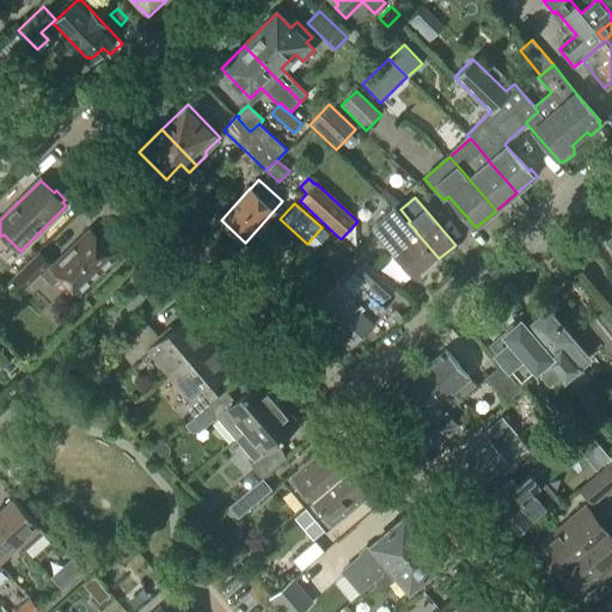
[(417,277),(439,258),(415,231),(416,231),(408,222),(396,207),(373,226),(417,277)]
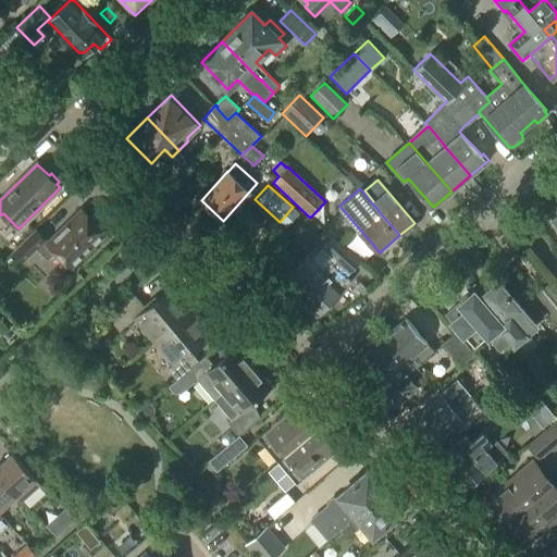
[(91,220),(83,211),(49,244),(35,229),(10,252),(21,263),(36,248),(48,260),(57,251),(71,265),(104,233),(101,230),(102,226),(96,220),(91,220)]
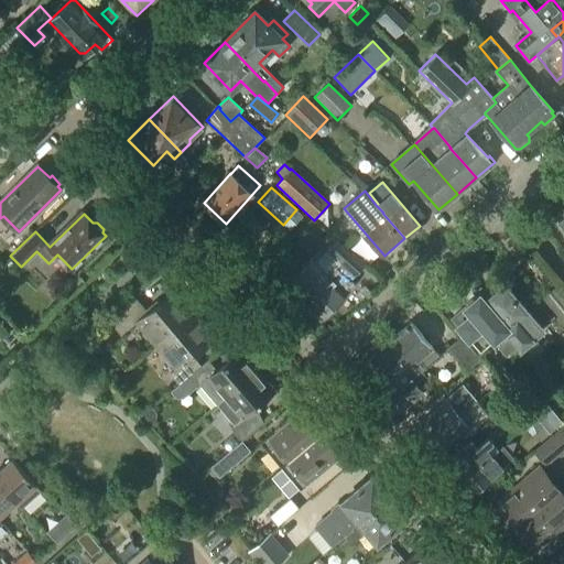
[(323,256),(320,252),(312,260),(285,288),(303,304),(342,263),(351,252),(337,240),(327,250),(323,256)]
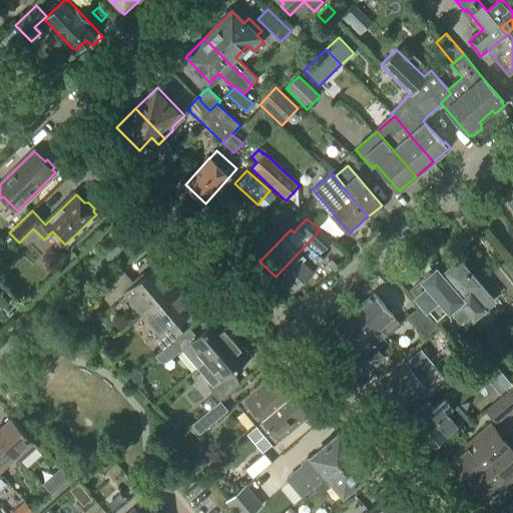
[(318,254),(322,250),(331,240),(320,229),(311,239),(276,277),(292,292),(316,267),(316,266),(322,259),(318,254)]
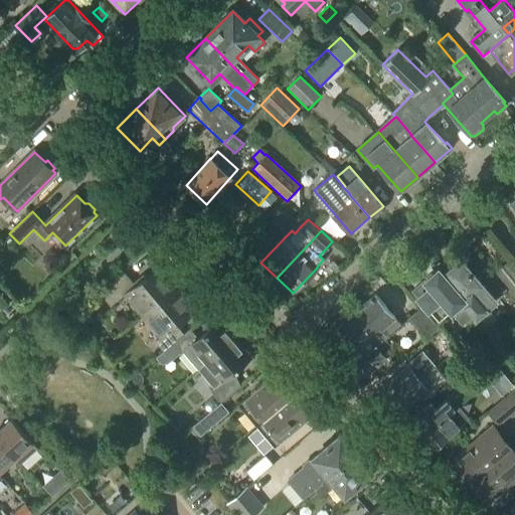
[(456,254),(439,269),(465,299),(463,301),(476,316),(490,304),(487,301),(493,296),(461,260),(456,254)]
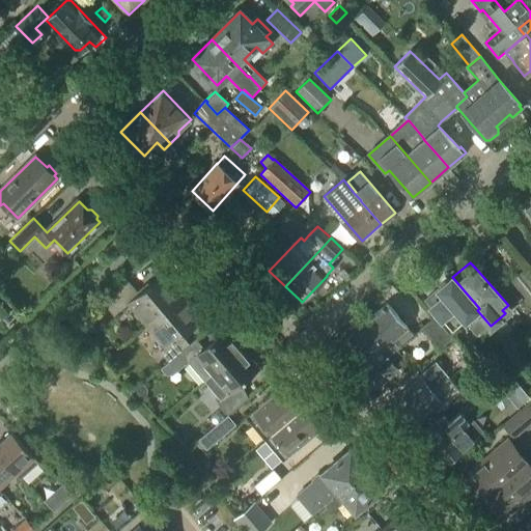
[(530,306),(530,276),(526,269),(510,281),(530,306)]
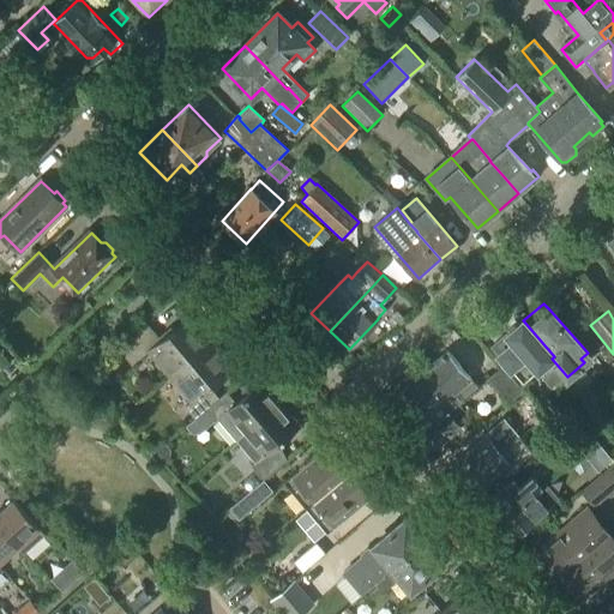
[(170,378),(215,341),(192,315),(161,341),(149,326),(120,351),(132,366),(149,353),(170,378)]
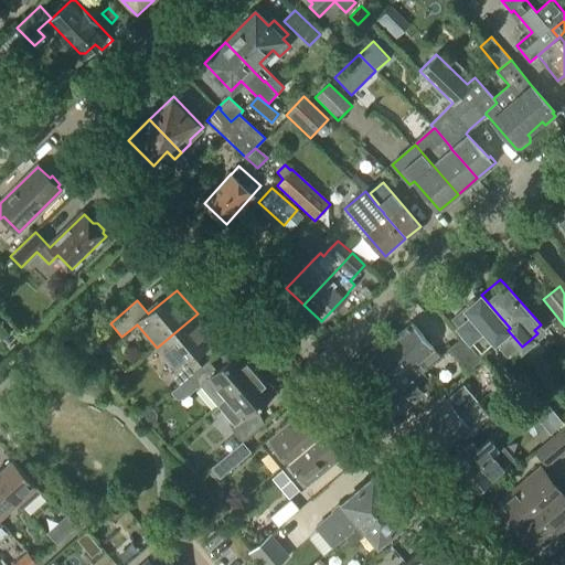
[(482,352),(508,330),(510,328),(481,295),(466,307),(467,308),(454,319),(482,352)]
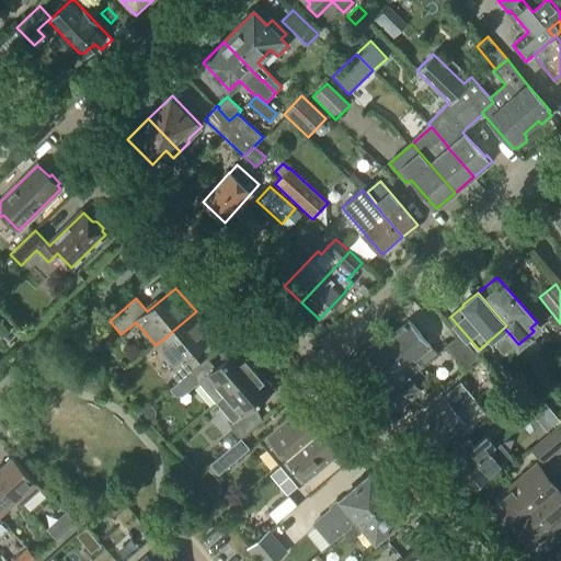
[(179,382),(187,376),(199,365),(191,355),(215,334),(196,311),(156,345),(175,368),(170,373),(179,382)]
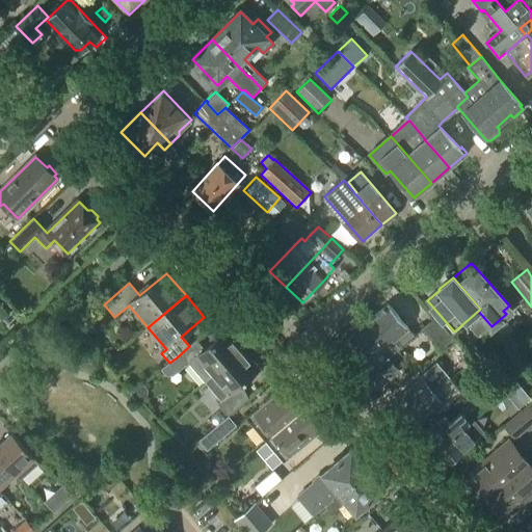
[(397,351),(415,336),(408,328),(389,304),(370,320),(391,343),(397,351)]
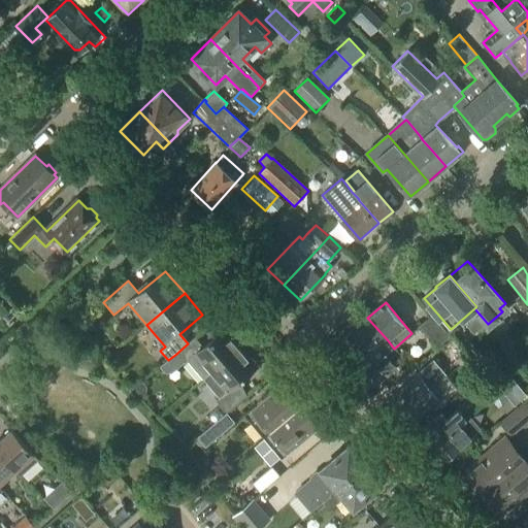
[(438,348),(450,337),(431,316),(419,326),(438,348)]
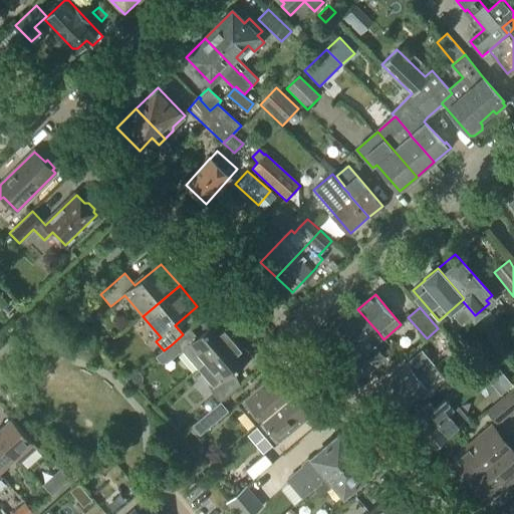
[(361,345),(377,331),(357,309),(342,322),(361,345)]
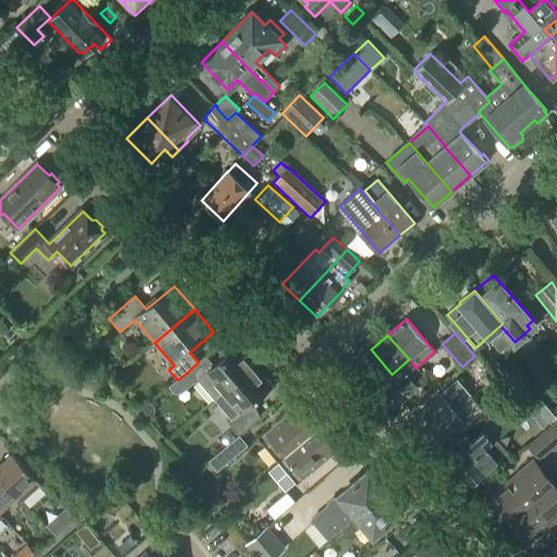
[(254,366),(237,346),(213,366),(206,356),(198,362),(186,373),(195,383),(198,380),(214,399),(254,366)]
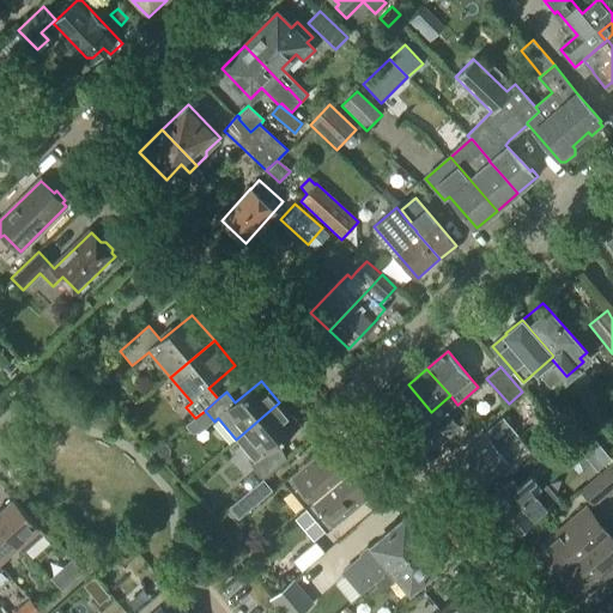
[(414,426),(431,412),(408,384),(392,399),(414,426)]
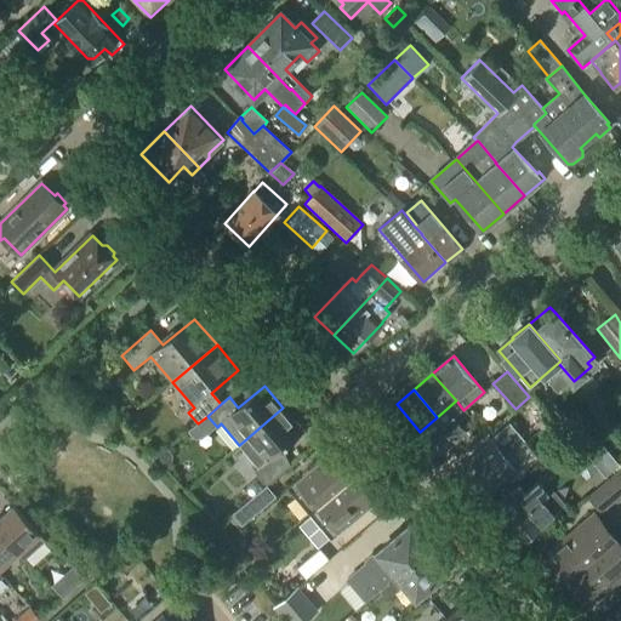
[(267,485),(289,467),(277,453),(302,431),(283,408),(239,445),(257,468),(255,471),(267,485)]
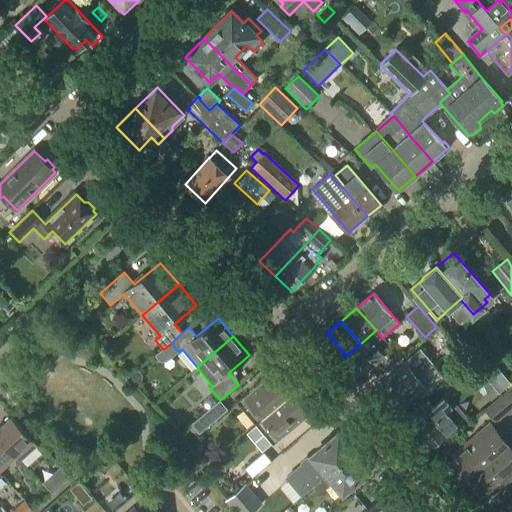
[(450,341),(441,349),(446,355),(455,348),(450,341)]
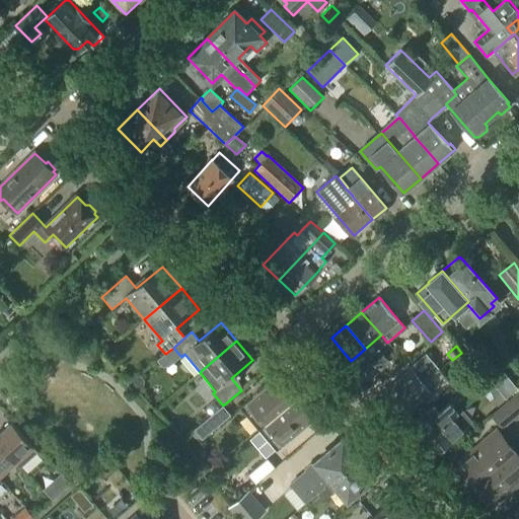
[(376,366),(385,358),(378,350),(369,358),(376,366)]
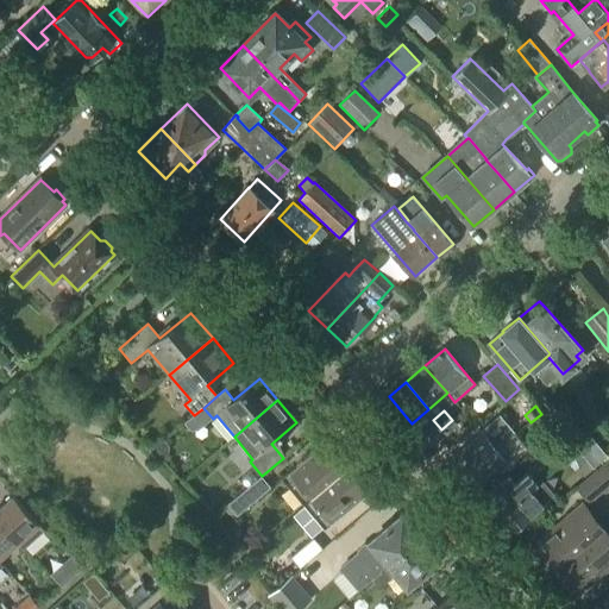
[(541,414),(531,422),(538,431),(547,421),(541,414)]
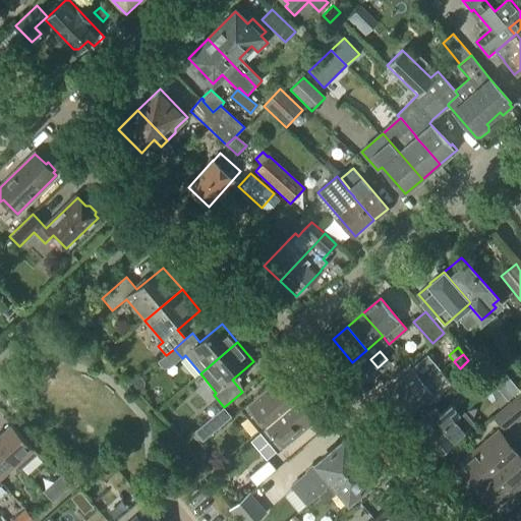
[(368,381),(380,370),(378,367),(370,359),(358,369),(368,381)]
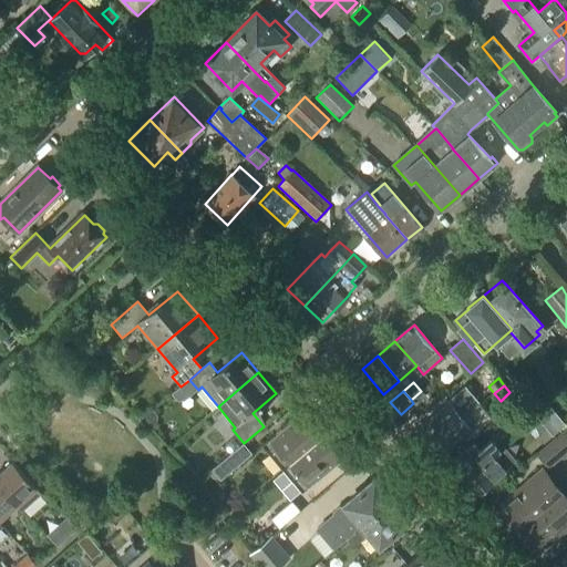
[(420,429),(431,442),(472,408),(460,393),(449,402),(450,403),(420,429)]
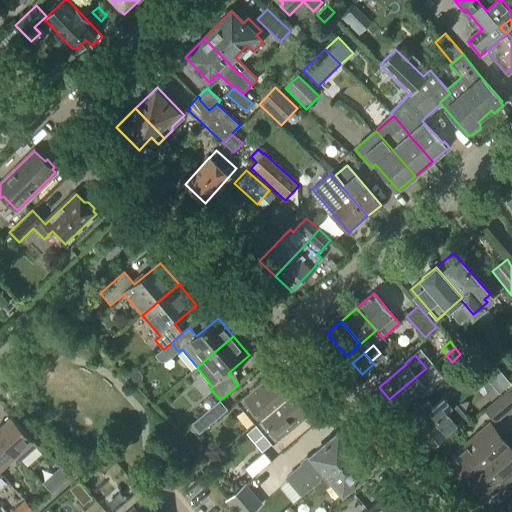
[(476,385),(483,378),(470,362),(462,369),(476,385)]
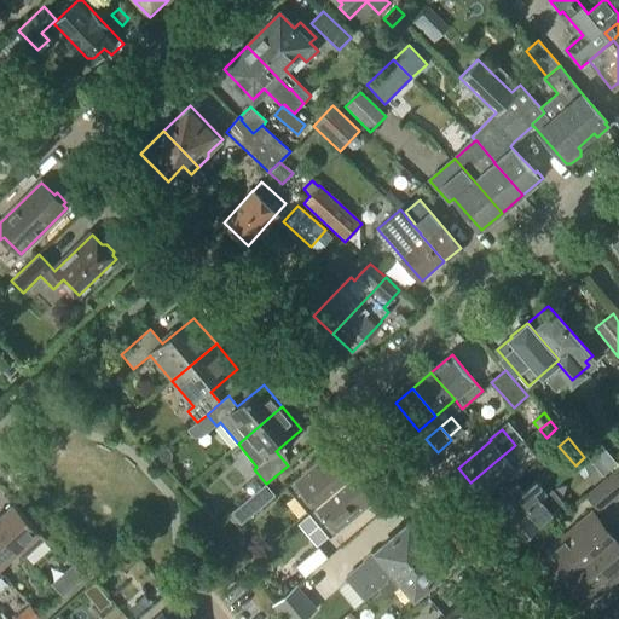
[(515,445),(470,482),(484,498),(493,490),(497,495),(539,460),(522,439),(515,445)]
